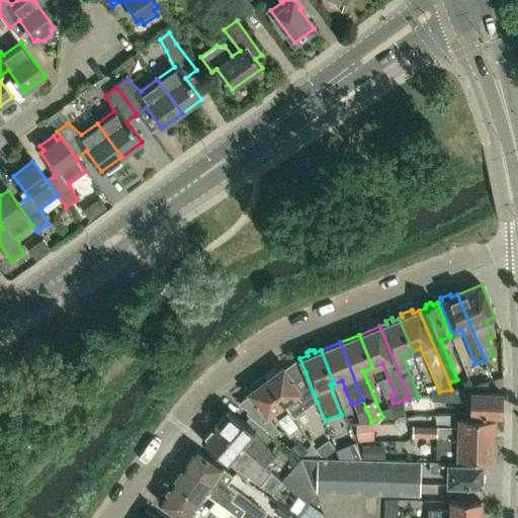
[(275,368),(263,376),(283,405),(296,396),(301,402),(314,394),(306,372),(301,374),(296,362),(285,370),(283,367),(277,372),(275,368)]
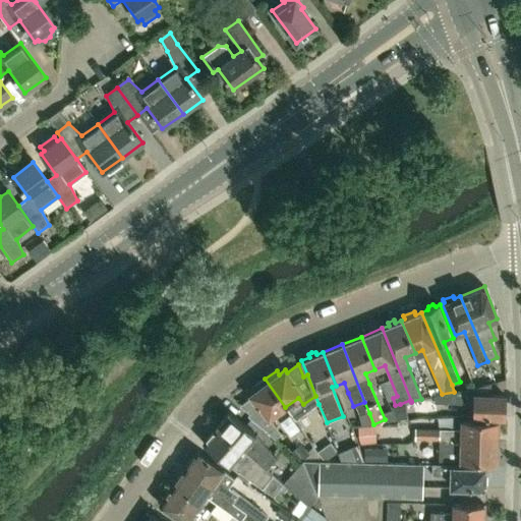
[(285,407),(265,379),(253,387),(256,391),(250,395),(252,398),(241,405),(250,412),(248,416),(274,438),(281,433),(270,418),(285,407)]
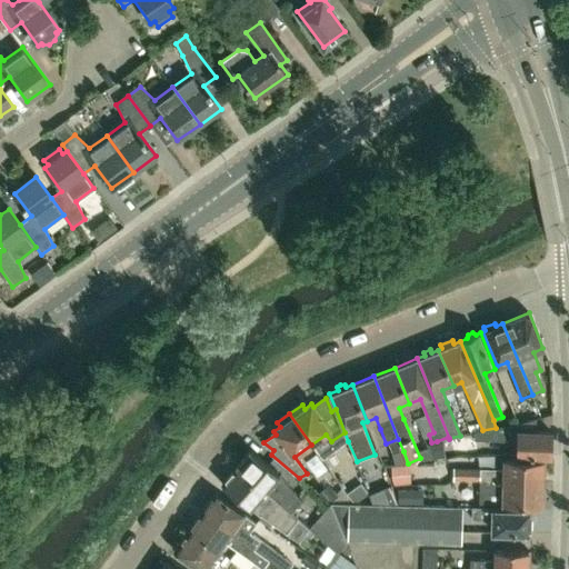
[(517,439),(516,455),(550,456),(550,451),(552,449),(552,437),(551,435),(551,431),(536,430),(536,418),(496,428),(482,430),(475,432),(475,438),(517,439)]
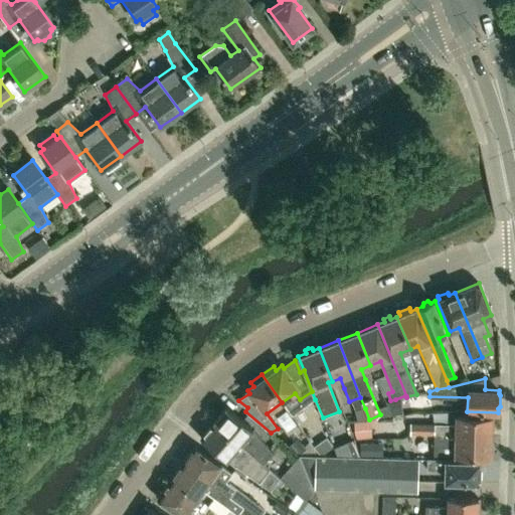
[(403,415),(402,399),(388,402),(392,415),(403,415)]
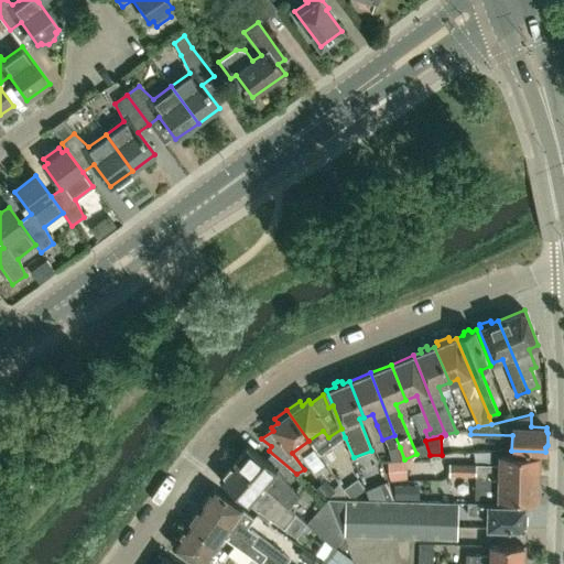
[(249,446),(247,448),(234,463),(289,509),(300,497),(277,470),(249,446)]
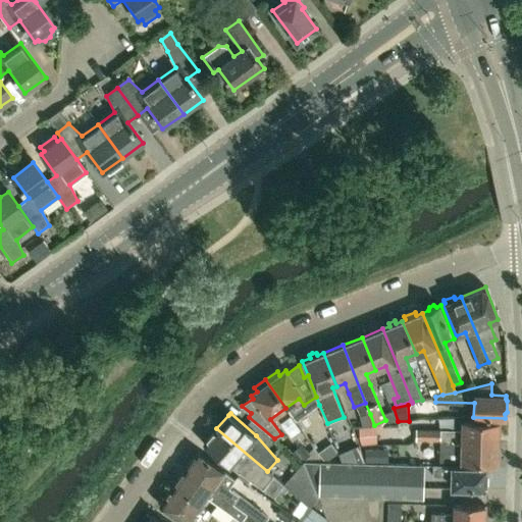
[(369,414),(360,416),(362,426),(374,425),(370,414),(369,414)]
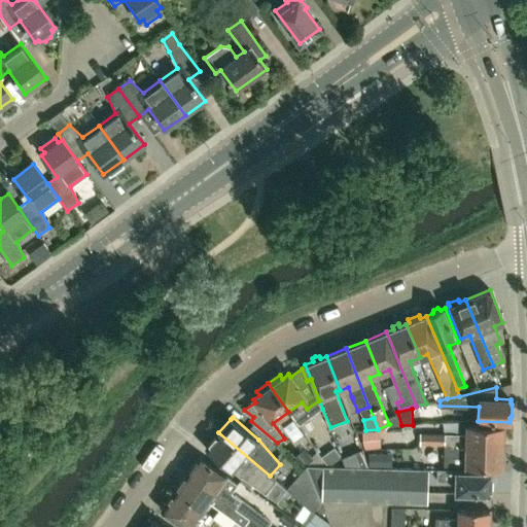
[(445,445),(501,447),(501,438),(505,440),(505,428),(501,428),(501,426),(467,425),(467,434),(420,433),(420,444),(445,445)]
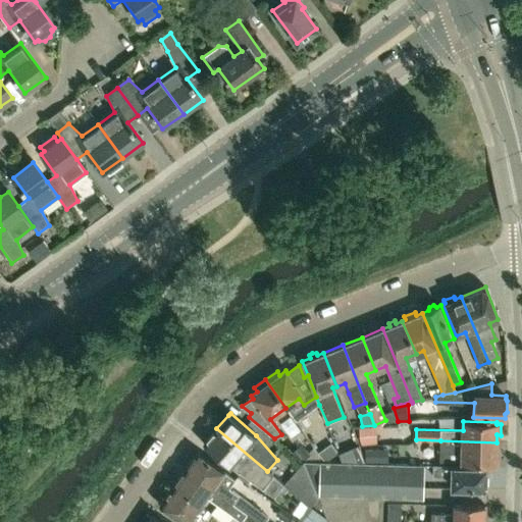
[(363,444),(374,444),(373,426),(360,427),(361,439),(363,444)]
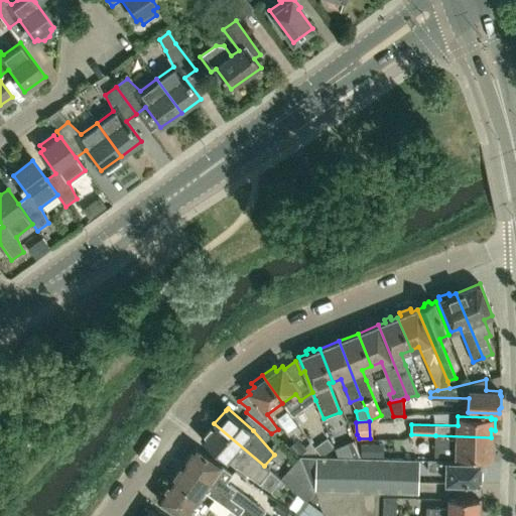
[(202,437),(227,459),(260,484),(269,471),(264,466),(214,423),(202,437)]
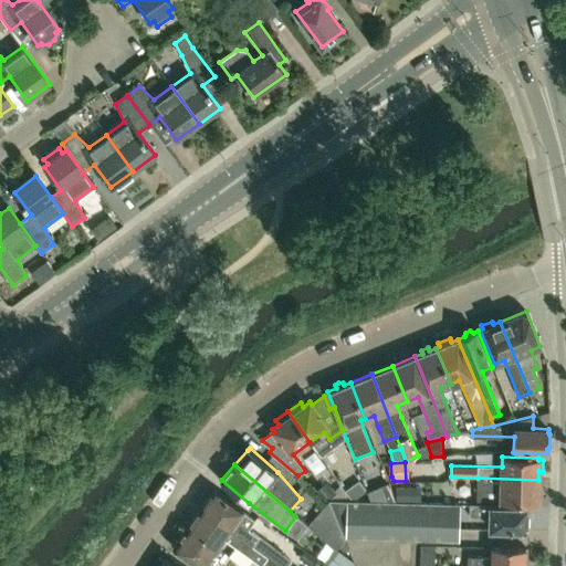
[(538,488),(538,480),(478,478),(477,500),(537,502),(537,499),(542,499),(542,488),(538,488)]
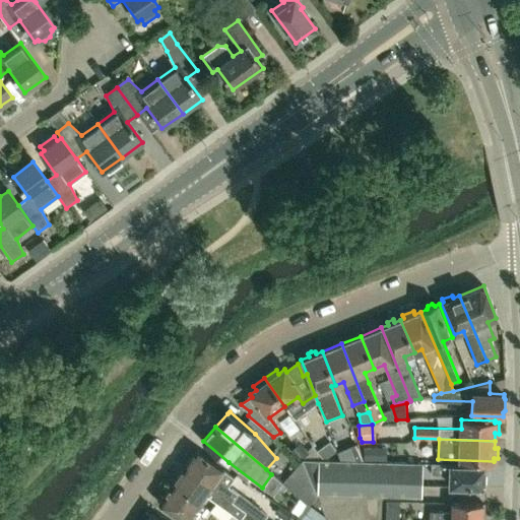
[(363,461),(364,461),(364,458),(358,441),(351,444),(359,461),(363,461)]
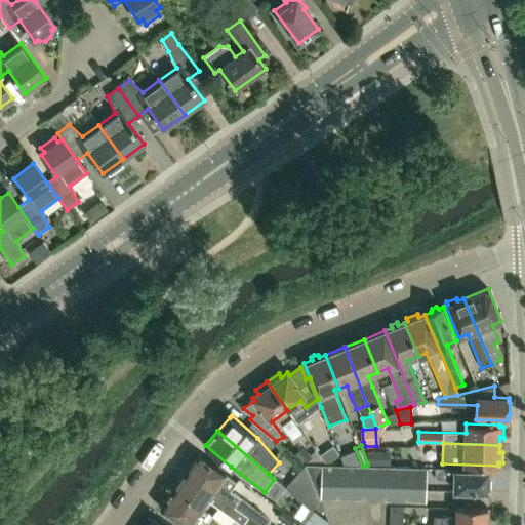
[(326,465),(339,455),(332,446),(320,455),(326,465)]
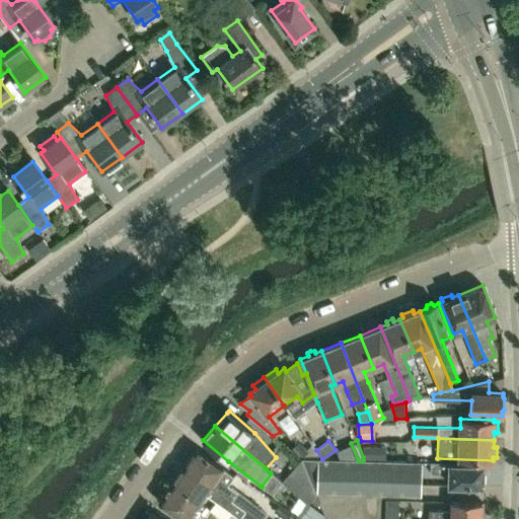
[(367,443),(367,457),(387,457),(387,443),(367,443)]
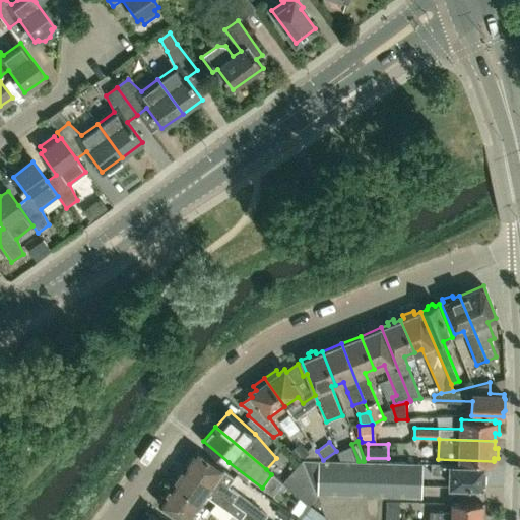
[(229,488),(235,478),(194,450),(183,466),(245,511),(257,519),(262,519),(267,514),(229,488)]
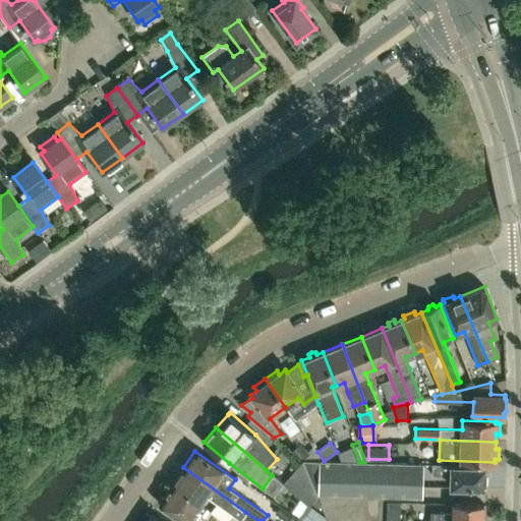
[(302,460),(296,470),(304,471),(316,499),(326,517),(327,520),(381,520),(382,498),(425,500),(425,464),(381,463),(365,462),(364,462),(363,462),(359,462),(324,461),(302,460)]
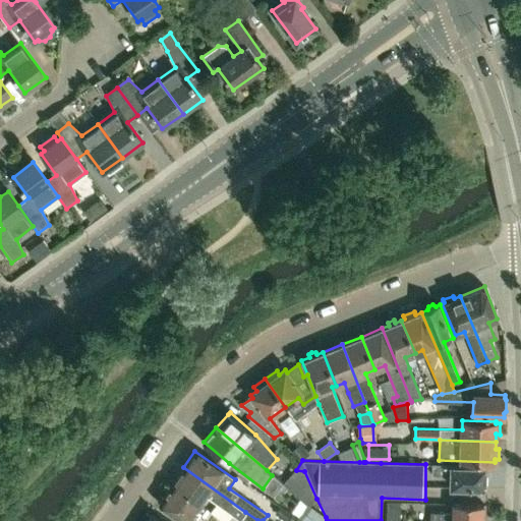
[(484,465),(430,464),(430,475),(451,475),(451,487),(483,488),(483,484),(486,483),(486,475),(484,474),(484,465)]
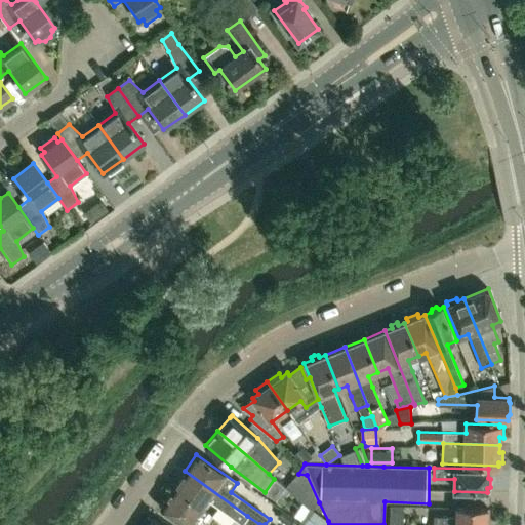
[(172,488),(201,509),(207,499),(243,524),(259,524),(247,516),(185,471),(172,488)]
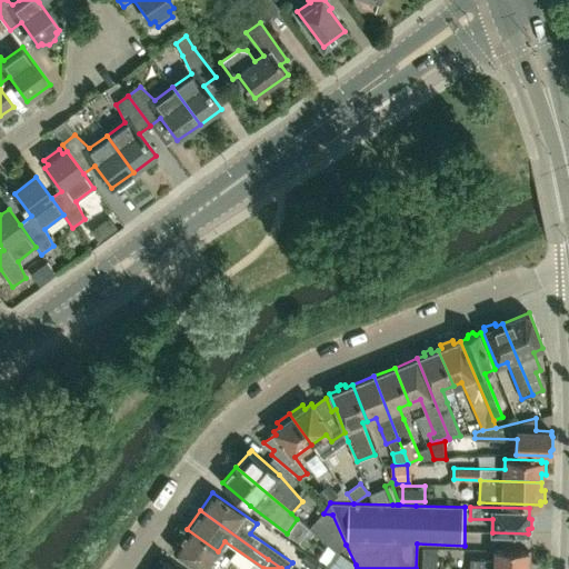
[(332,515),(323,513),(309,529),(338,553),(346,545),(332,515)]
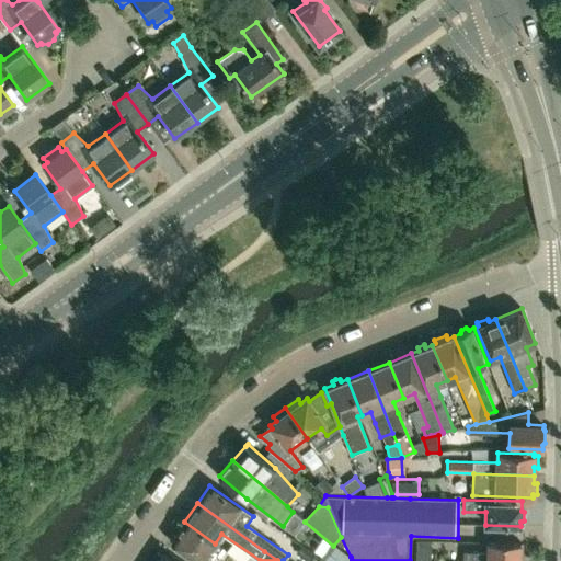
[(202,560),(215,544),(184,522),(170,542),(196,560),(202,560)]
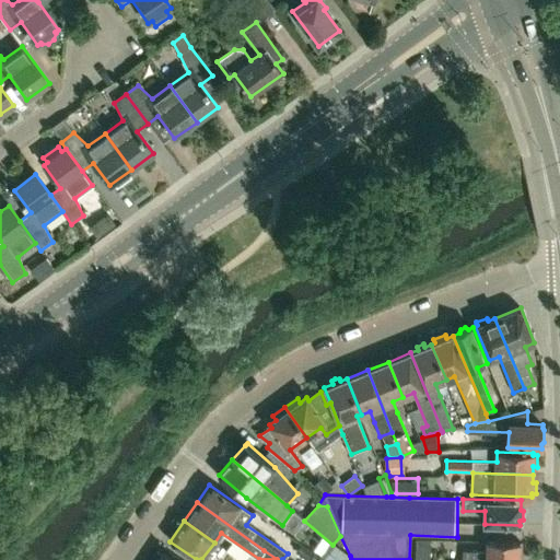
[(429,559),(430,540),(416,540),(415,559),(429,559)]
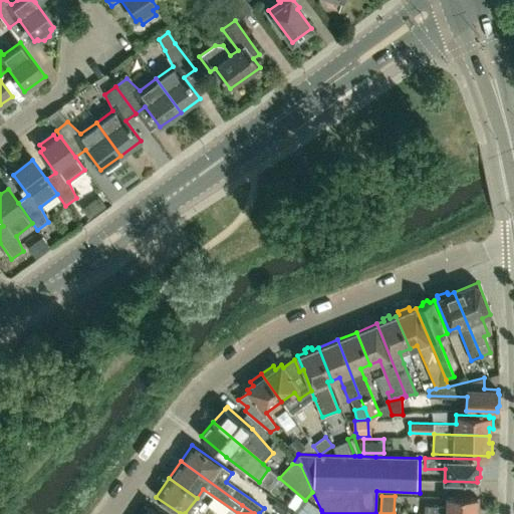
[(425,506),(424,513),(476,513),(477,510),(479,510),(479,499),(477,499),(477,497),(446,496),(446,507),(425,506)]
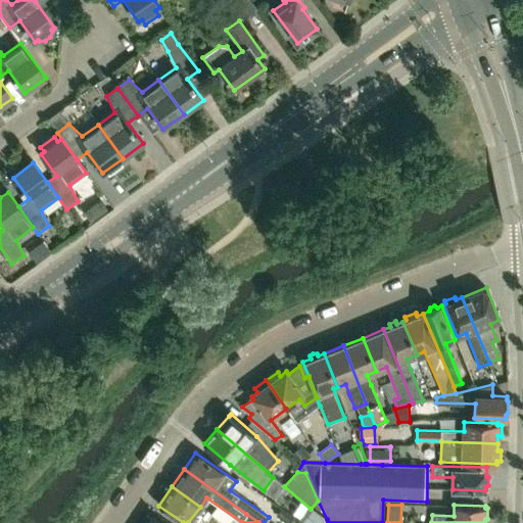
[(328,522),(327,519),(313,509),(303,522),(304,522),(328,522)]
